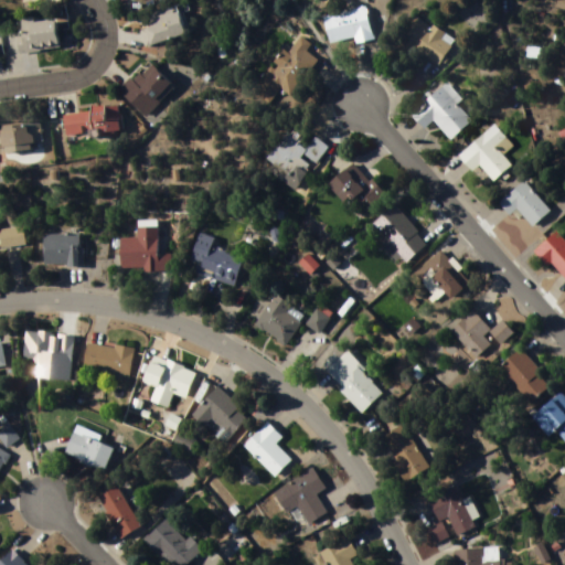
[(358,2),(364,33),(323,42),(316,12),(358,2)]
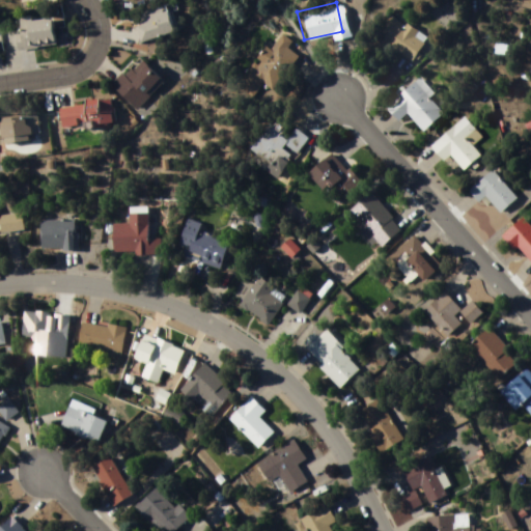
[(144,26),(134,29),(138,45),(175,35),(168,7),(141,14),(144,26)]
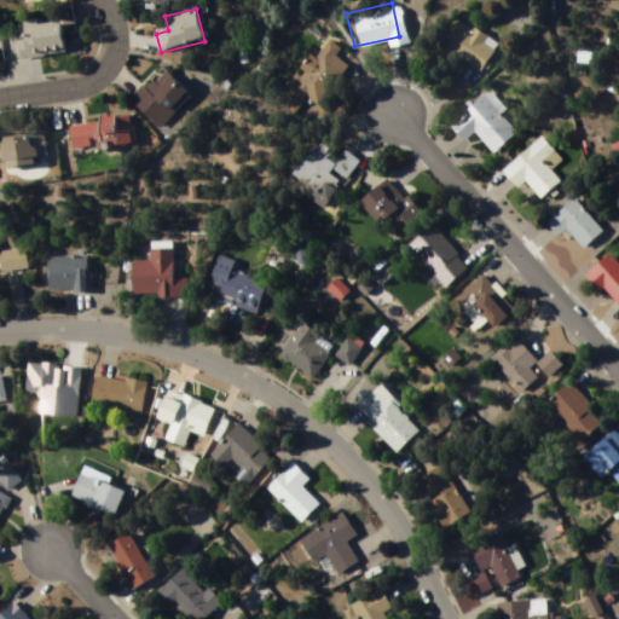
[(447,12),(466,25),(468,22),(491,39),(472,67),(429,38),(447,12)]
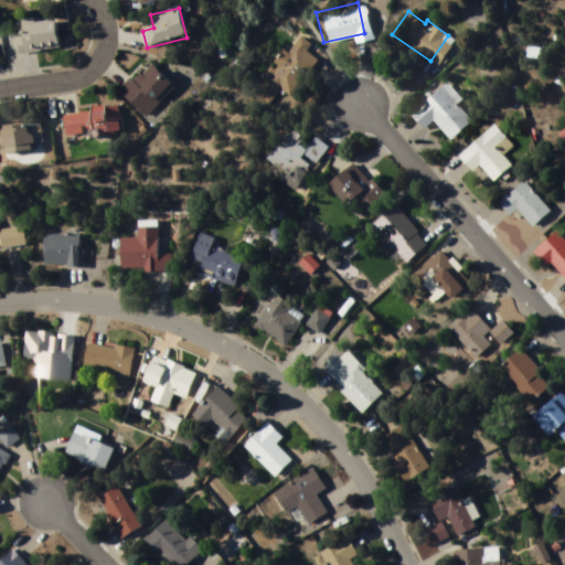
[(56,21),(34,23),(33,20),(19,21),(23,55),(61,51),(56,21)]
